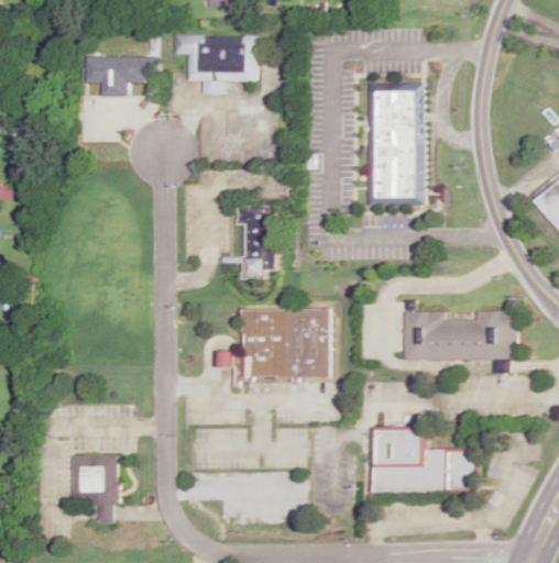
[(252,34),(174,33),(174,54),(186,54),(185,80),(200,80),(200,92),(220,92),(220,81),(251,81),(252,34)]
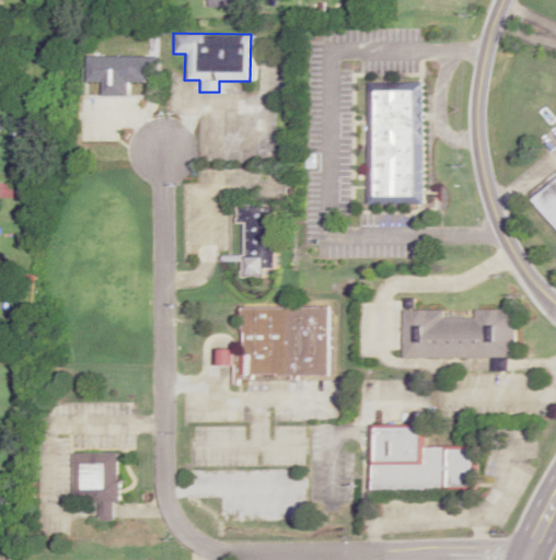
[(362,82),(363,205),(421,203),(420,82),(362,82)]
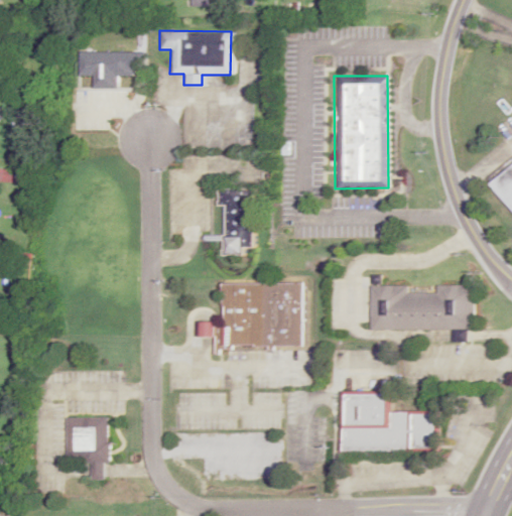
[(511,163),(488,181),(511,214),(511,163)]
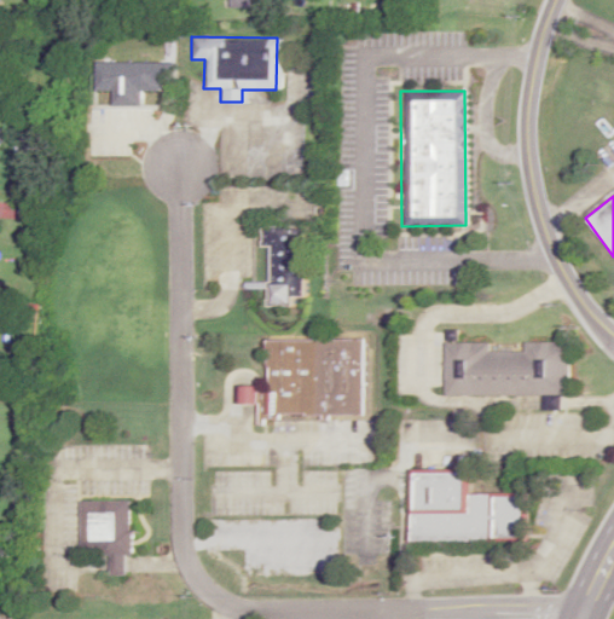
[(16,208),(0,202),(0,218),(11,221),(16,208)]
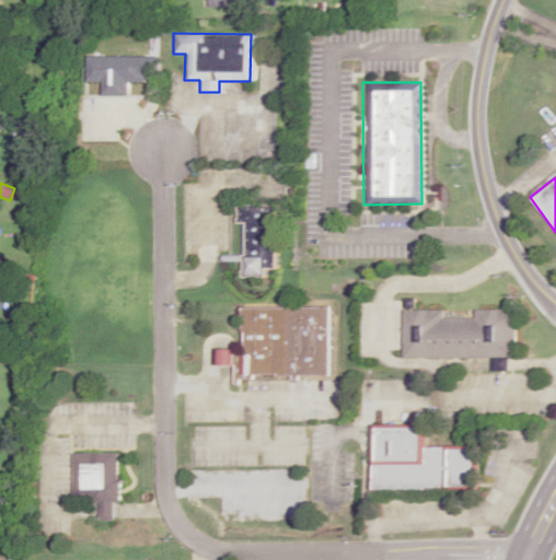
[(271,269),(271,205),(235,205),(235,223),(241,223),(241,278),(262,278),(262,269),(271,269)]
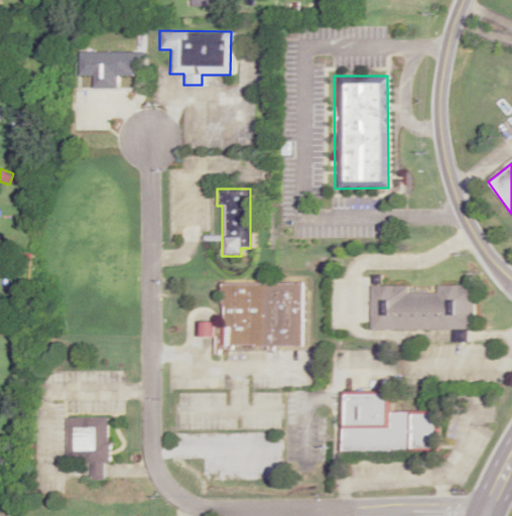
[(300,349),(299,283),(219,284),(220,320),(198,320),(198,337),(214,337),(214,350),(300,349)]
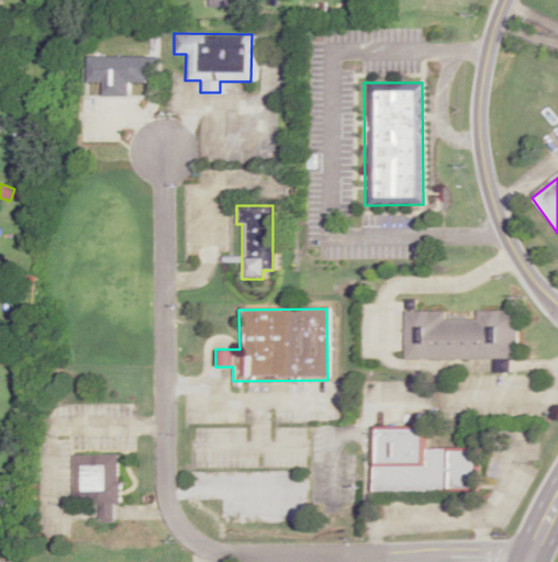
[(513,311),(472,311),(472,318),(443,317),(443,311),(402,311),(402,359),(492,359),(492,368),(495,368),(495,359),(512,359),(513,311)]
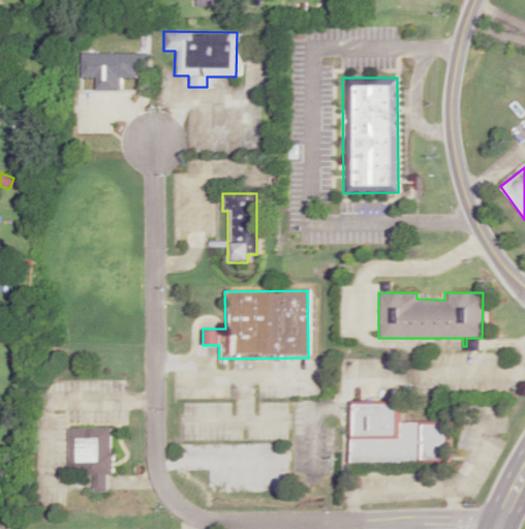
[(350,401),(350,462),(449,463),(450,422),(399,421),(400,401),(350,401)]
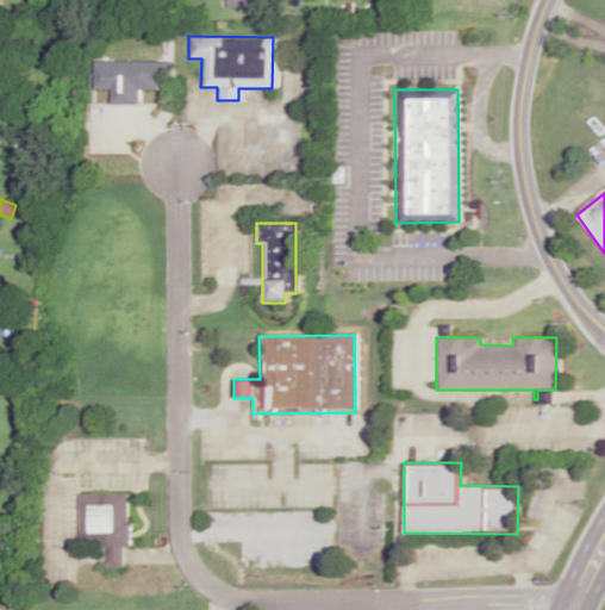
[(128,548),(126,493),(76,493),(76,546),(105,546),(105,567),(122,567),(122,548),(128,548)]
